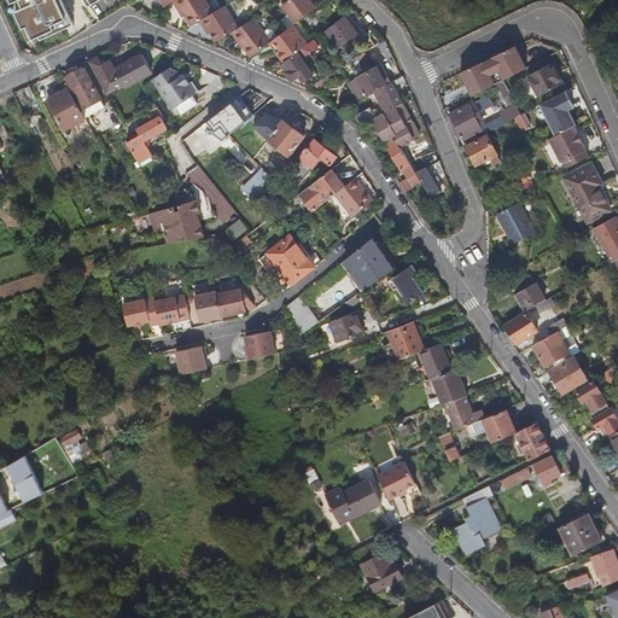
[(10,0),(17,13),(40,1),(40,0),(10,0)]
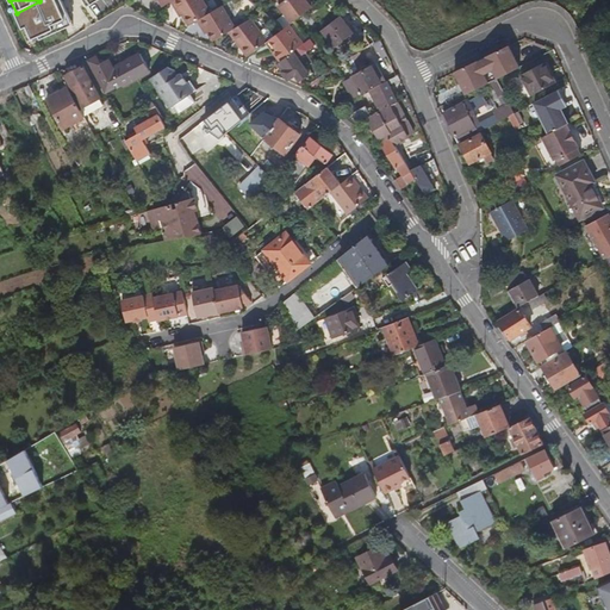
[(173,0),(172,1),(178,10),(179,10),(182,14),(190,26),(198,20),(211,13),(201,0),(173,0)]
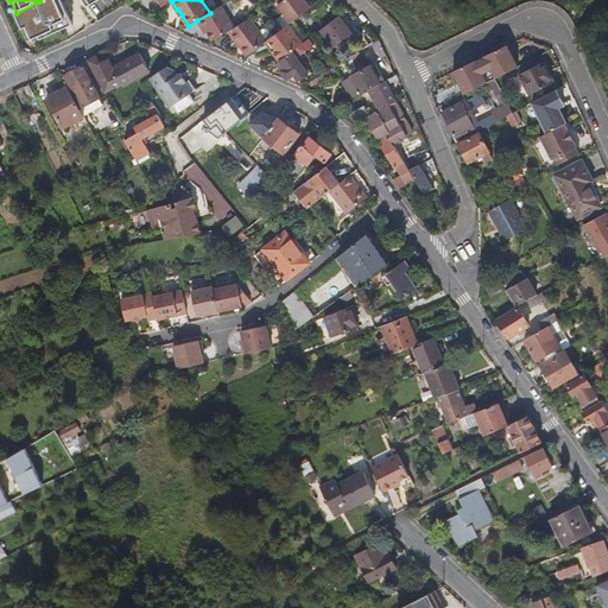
[(284,0),(279,4),(277,5),(290,23),(295,19),(314,6),(308,0),(284,0)]
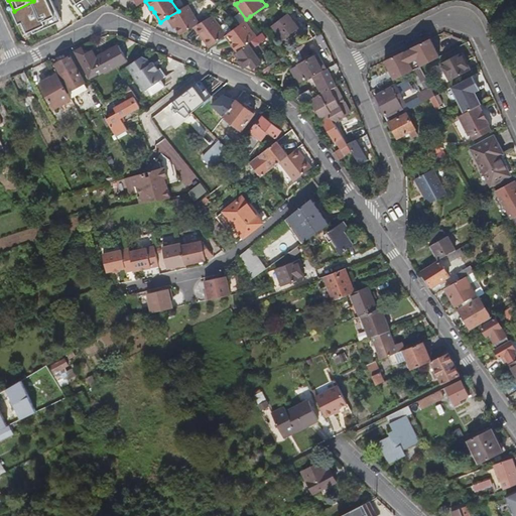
[(16,14),(35,3),(33,1),(14,11),(16,14)]
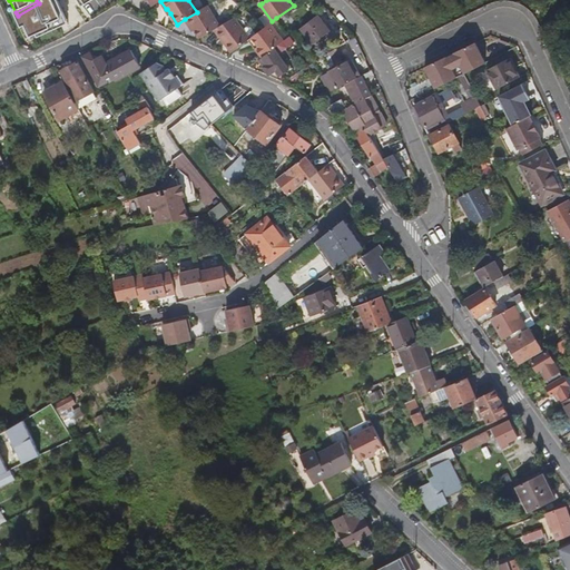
[(197,12),(185,19),(190,28),(193,27),(195,30),(200,37),(214,28),(219,26),(207,6),(197,12)]
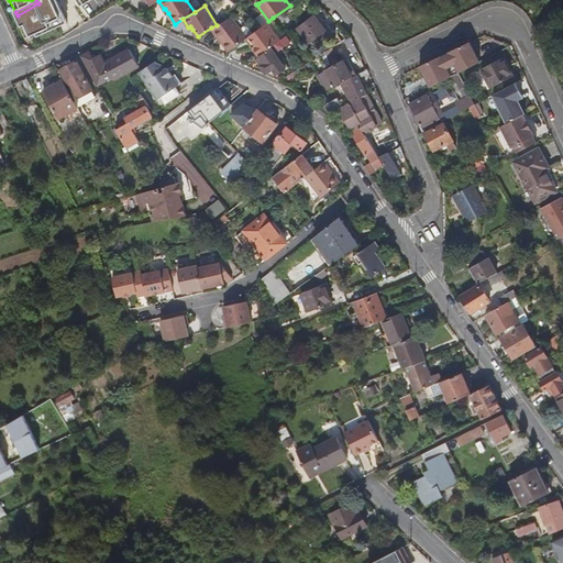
[(311,43),(327,31),(315,14),(298,26),(311,43)]
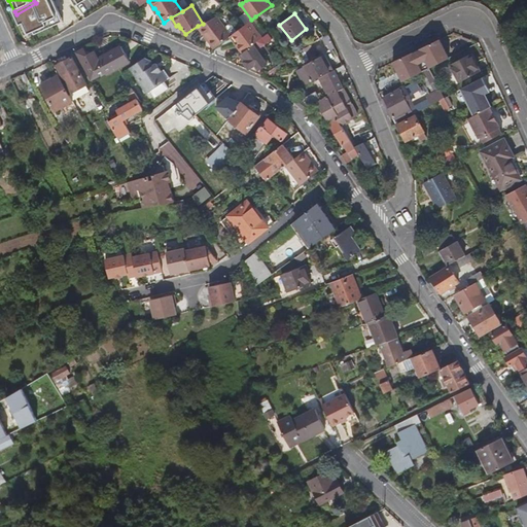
[(203,24),(198,26),(214,47),(231,36),(231,35),(216,15),(203,24)]
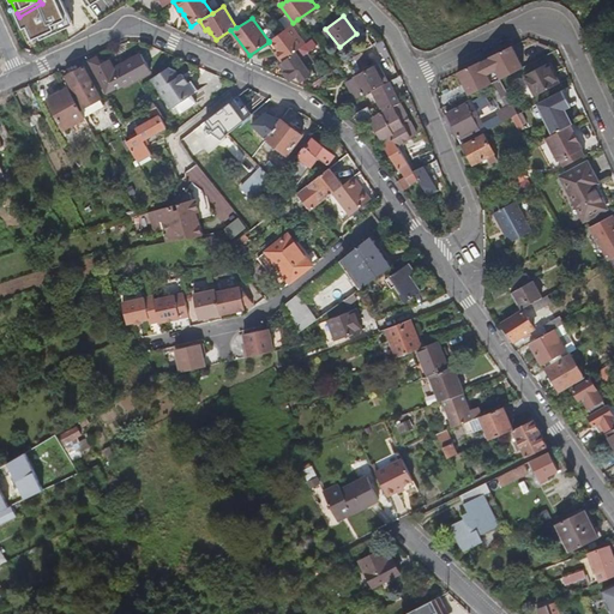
[(307,43),(312,38),(298,19),(293,23),(307,43)]
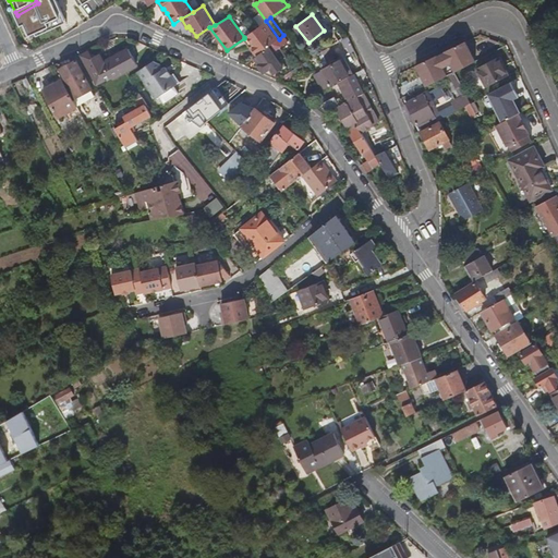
[(266,21),(247,36),(244,37),(244,38),(251,47),(258,56),(279,39),(266,21)]
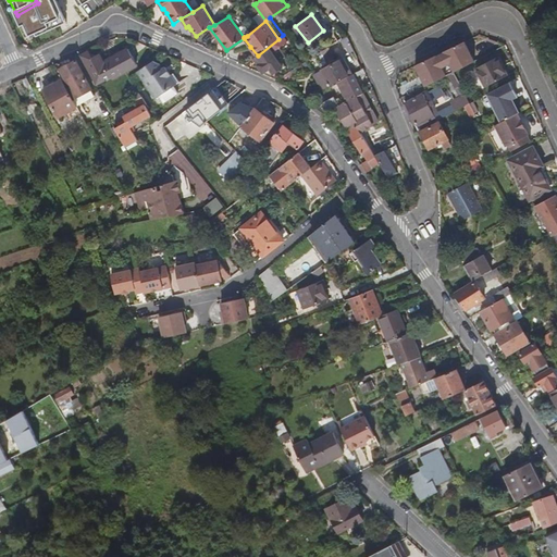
[(274,74),(285,66),(282,60),(279,62),(273,52),(288,41),(284,35),(283,35),(279,39),(258,56),(257,57),(261,62),(258,64),(263,73),(270,69),(274,74)]
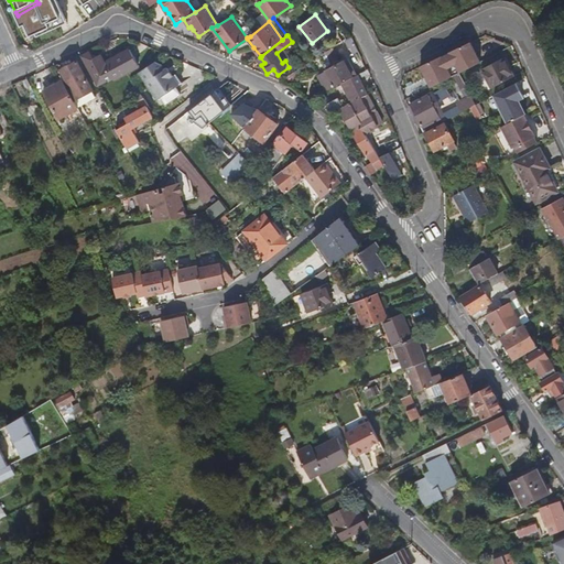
[(442,56),(421,66),(432,87),(453,77),(448,68),(456,64),(461,72),(481,63),(472,42),(451,52),(451,54),(443,57),(442,56)]
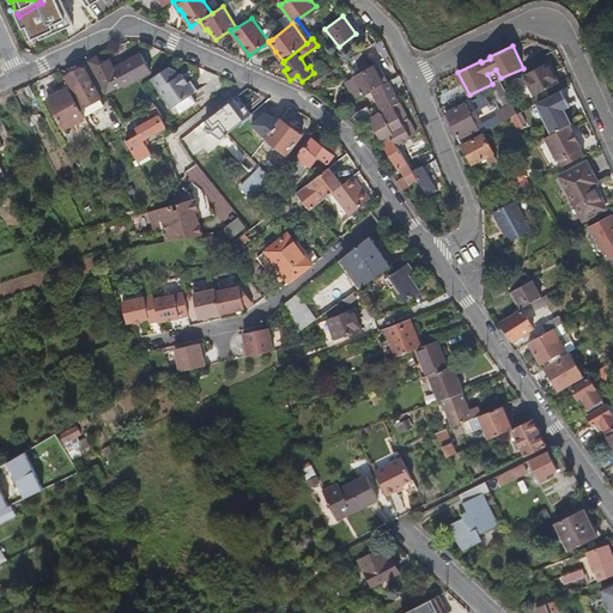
[(362,52),(347,61),(354,74),(369,65),(362,52)]
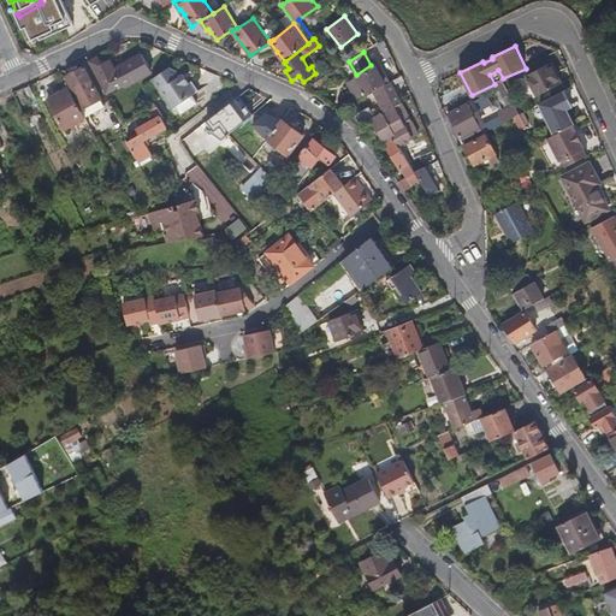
[(138,77),(150,71),(143,59),(141,54),(125,63),(130,67),(138,80),(140,78),(138,77)]
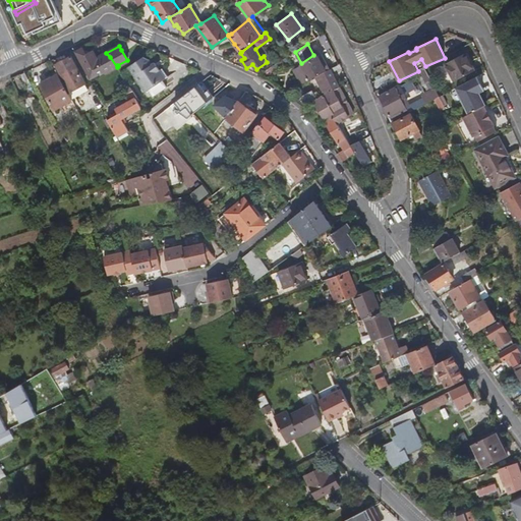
[(105,73),(117,67),(110,57),(106,53),(97,58),(93,51),(90,53),(87,54),(84,51),(83,48),(75,52),(90,78),(104,70),(105,73)]
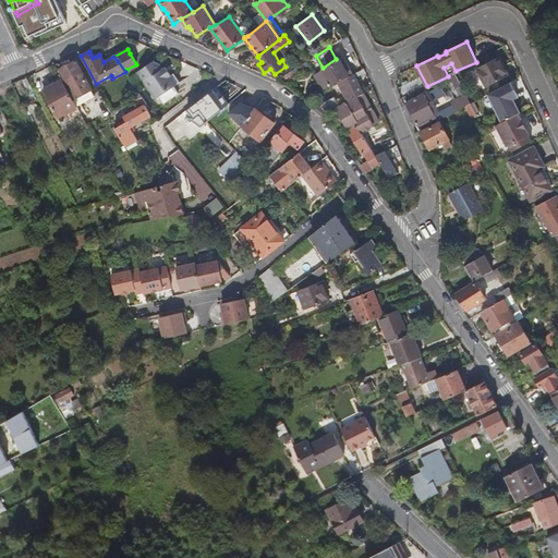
[(499,56),(477,68),(487,86),(509,74),(499,56)]
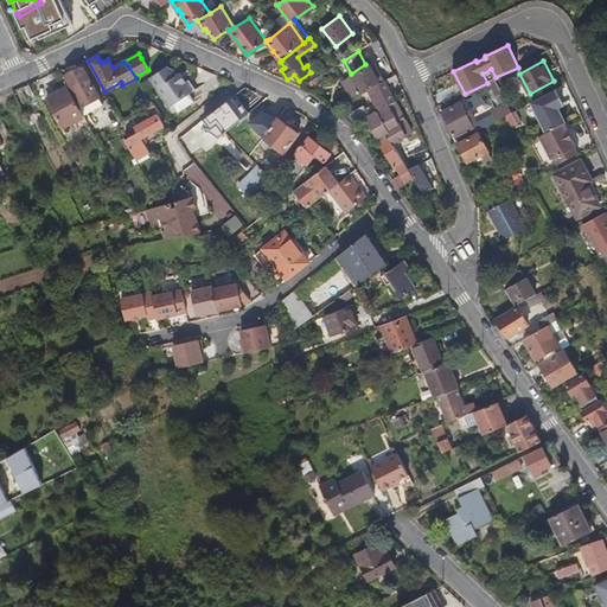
[(84,115),(106,103),(90,77),(93,76),(85,64),(63,77),(69,87),(84,115)]
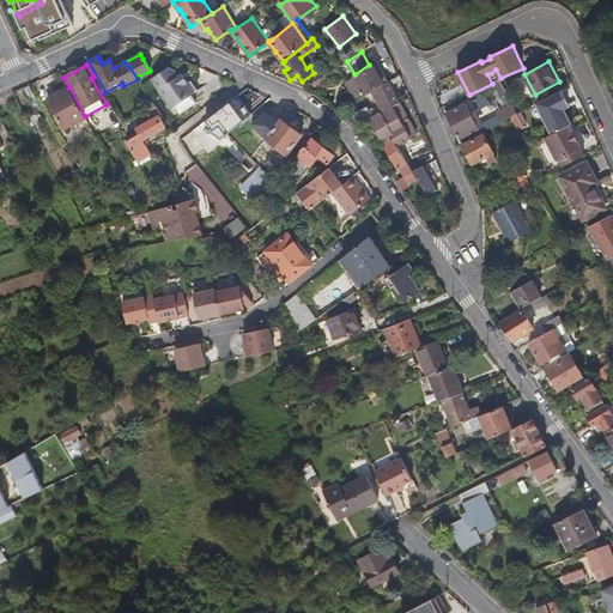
[(377,65),(374,67),(383,85),(387,83),(377,65)]
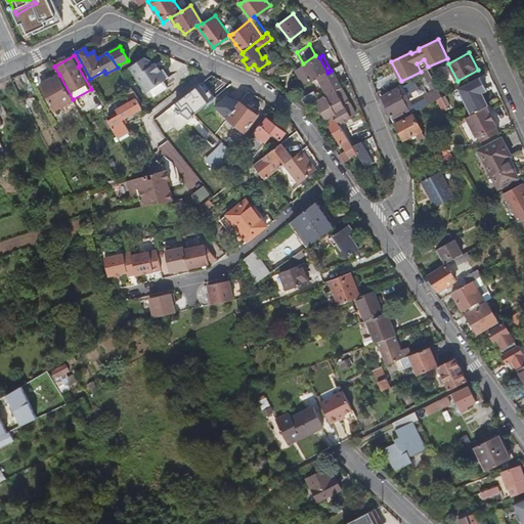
[(147,92),(168,79),(157,63),(155,64),(150,59),(145,57),(130,68),(147,92)]
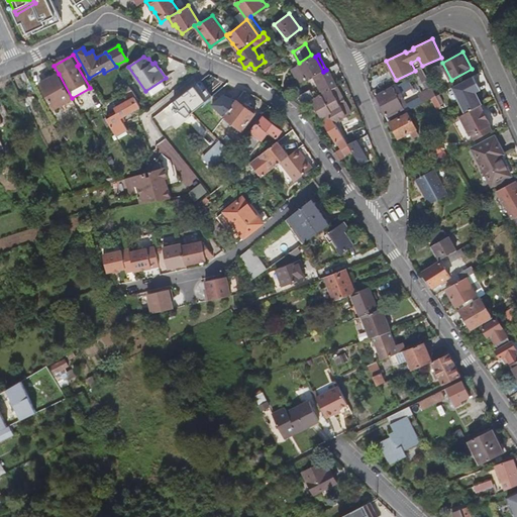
[(298,66),(293,69),(301,83),(307,80),(314,76),(323,72),(315,57),(300,65),(301,67),(299,68),(298,66)]
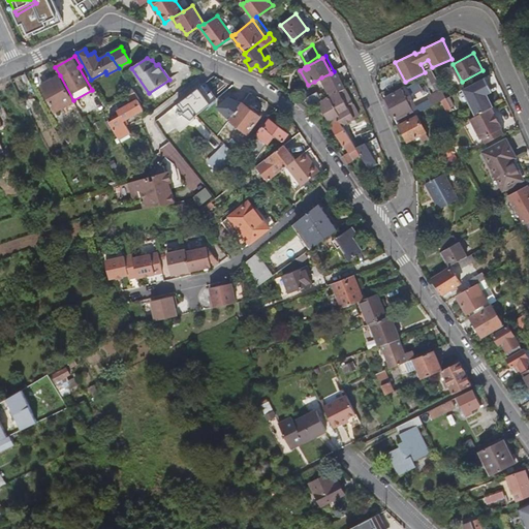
[(331,96),(344,88),(337,75),(345,70),(344,66),(334,71),(331,73),(321,78),(331,96)]
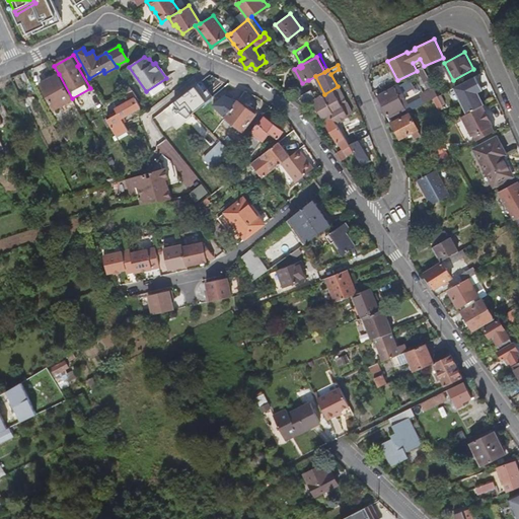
[(445,106),(424,67),(419,69),(430,90),(422,94),(426,102),(435,97),(441,108),(445,106)]
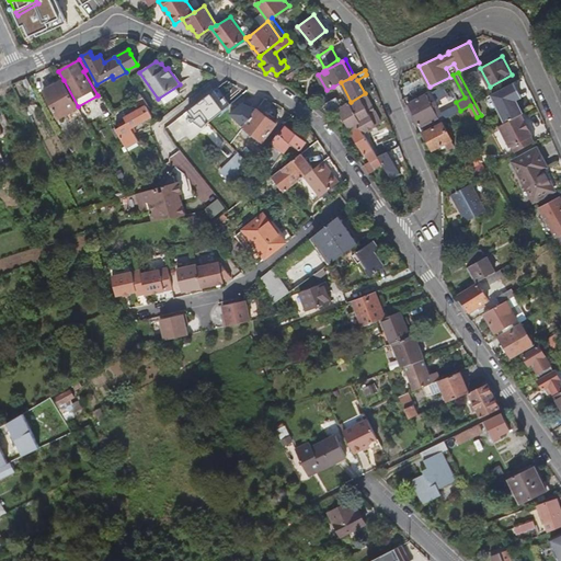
[(493,93),(507,122),(515,117),(523,114),(516,100),(527,94),(526,92),(517,96),(512,86),(521,81),(519,79),(493,93)]
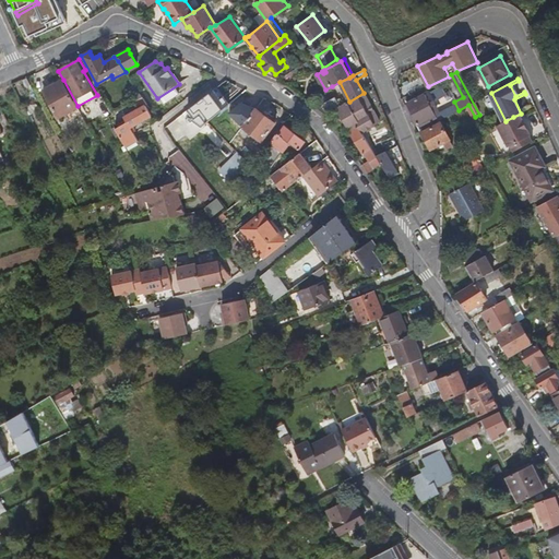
[(59,118),(78,107),(78,106),(63,80),(44,91),(59,118)]
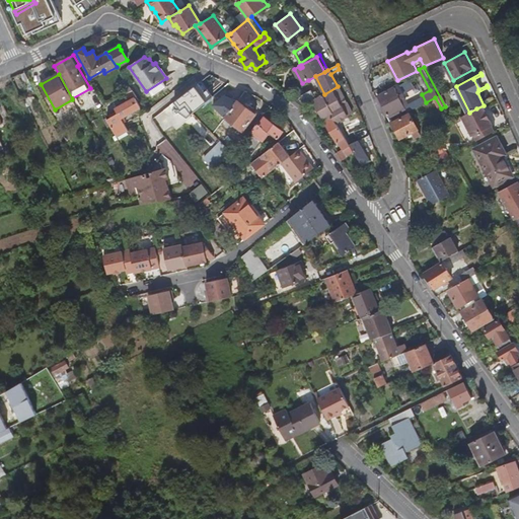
[(127,93),(133,90),(126,80),(119,84),(125,95),(127,93)]
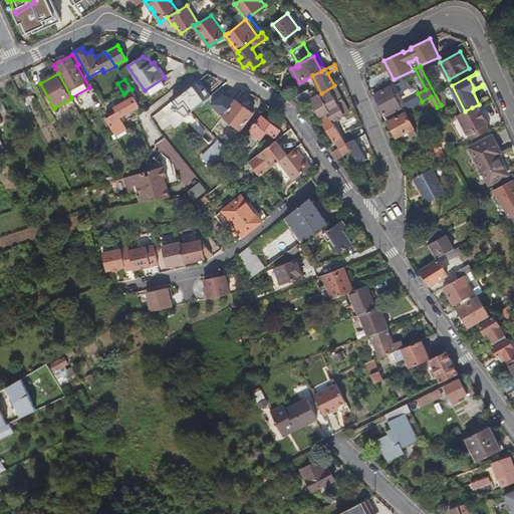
[(321,93),(319,93),(331,113),(329,114),(333,121),(349,112),(343,101),(338,104),(335,99),(340,96),(334,85),(321,93)]
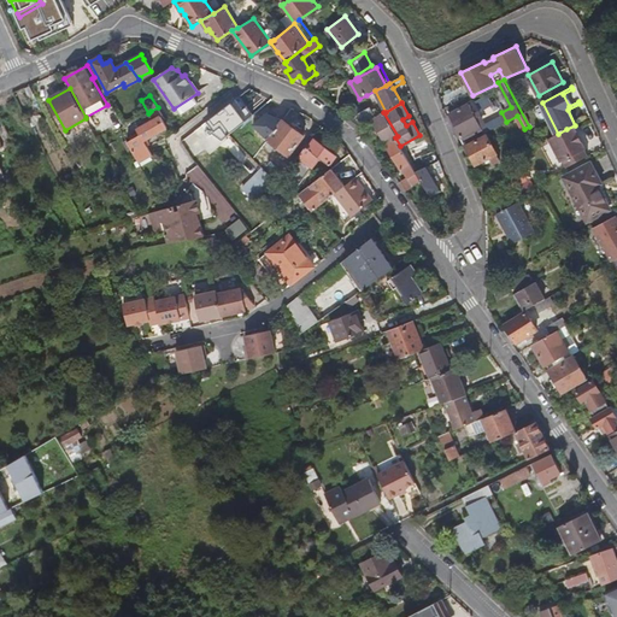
[(210,137),(222,128),(223,129),(240,113),(231,104),(203,128),(201,125),(197,131),(199,135),(205,130),(210,137)]
